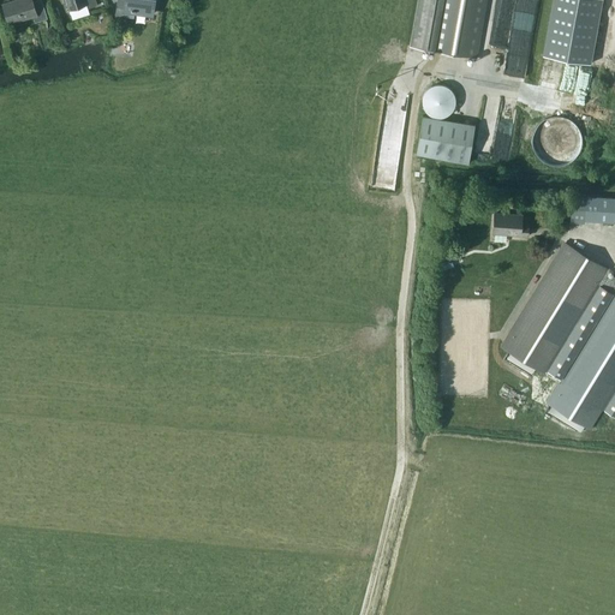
[(42,0),(39,0),(34,1),(33,0),(15,0),(3,4),(10,24),(34,16),(36,22),(48,18),(42,0)]
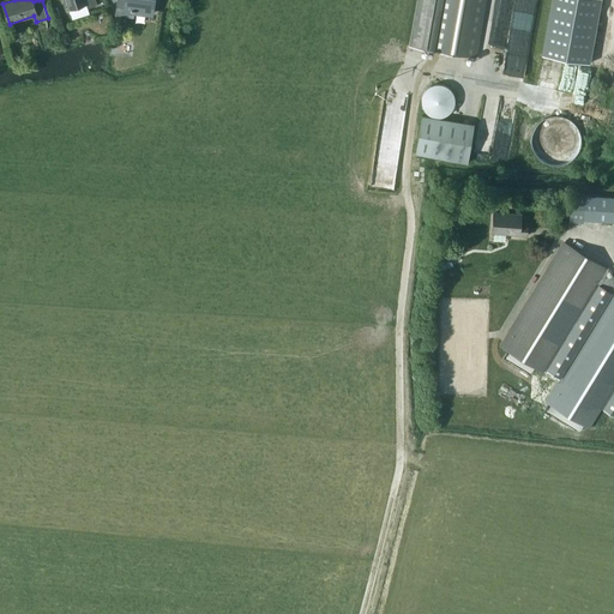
[(88,5),(89,8),(98,5),(96,0),(66,0),(70,11),(88,5)]
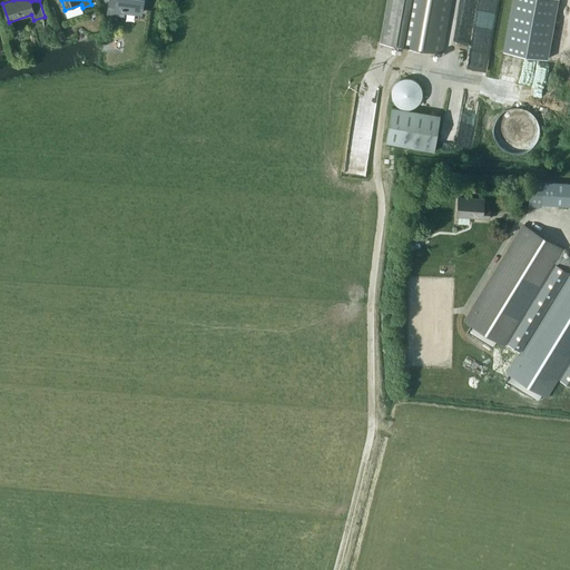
[(109,0),(108,13),(115,15),(116,9),(143,12),(144,0),(109,0)]
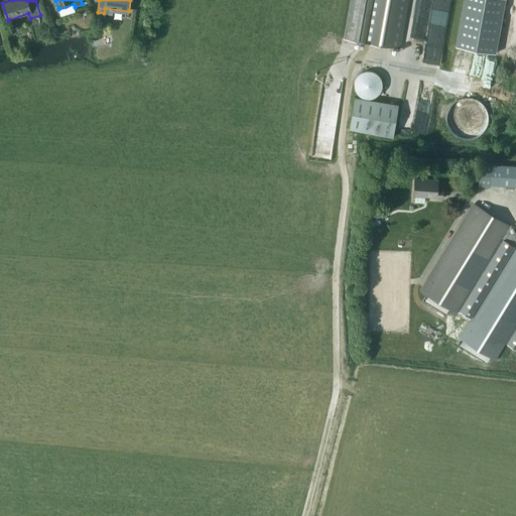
[(352,0),(346,38),(400,48),(408,0),(352,0)]
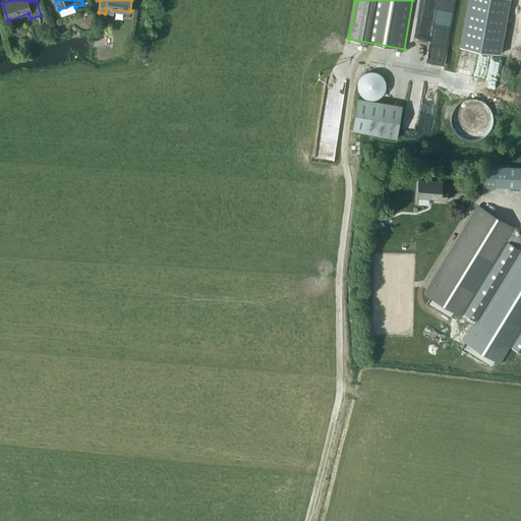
[(440,0),(427,0),(427,10),(439,11),(440,0)]
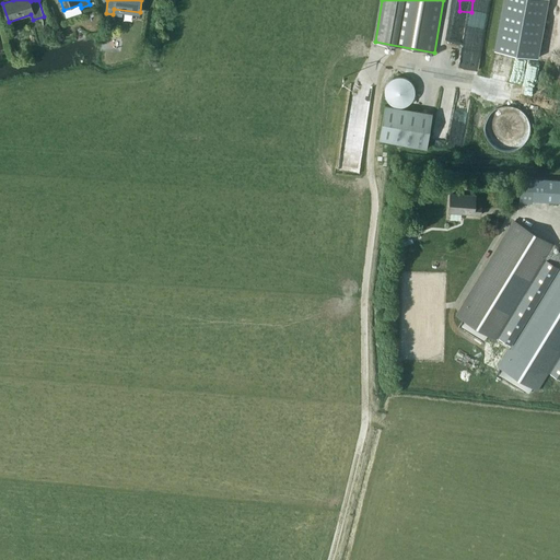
[(503,0),(494,50),(539,58),(548,0),(503,0)]
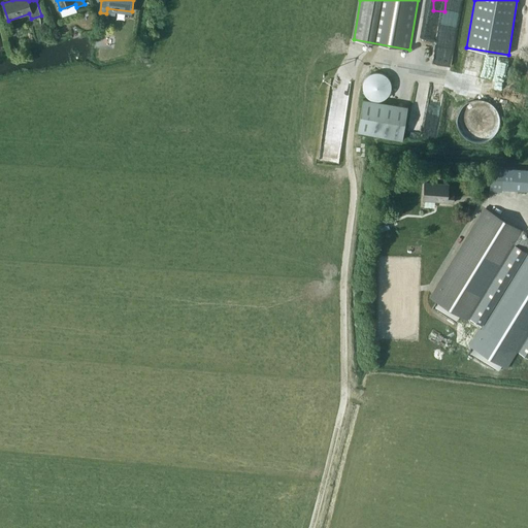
[(479,55),(477,63),(498,64),(498,56),(479,55)]
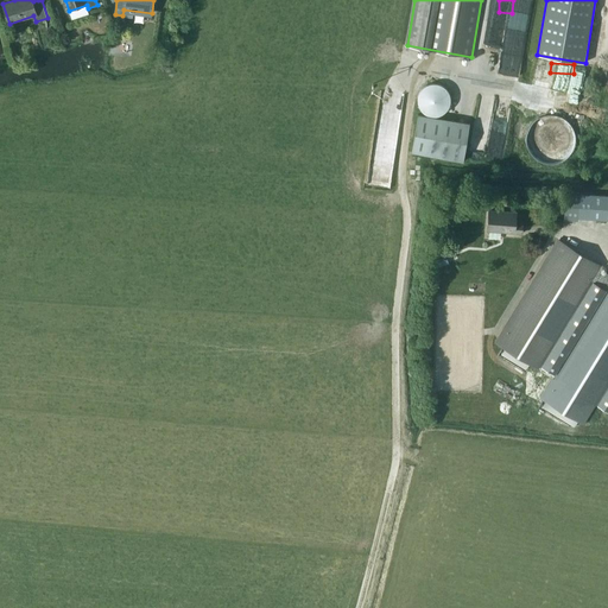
[(545,132),(532,145),(553,166),(582,139),(555,111),(538,125),(545,132)]
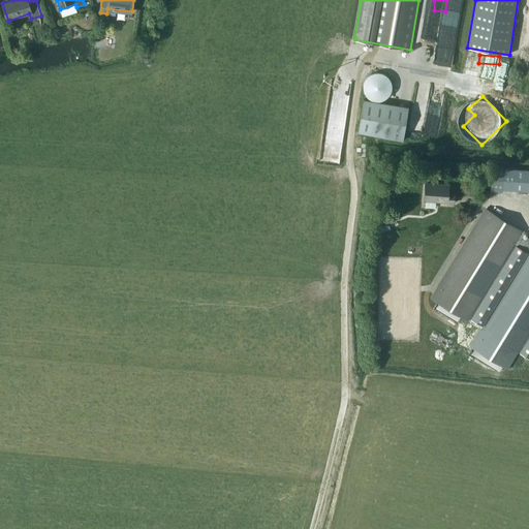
[(409,107),(364,99),(359,131),(403,139),(409,107)]
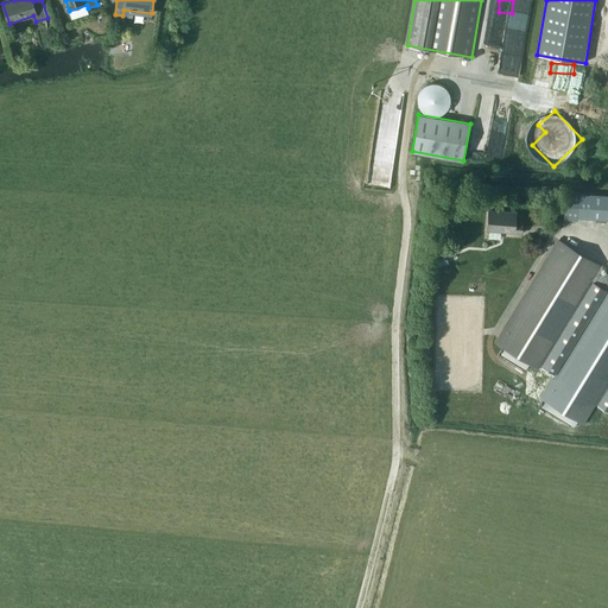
[(479,121),(475,154),(502,157),(502,152),(493,151),(495,122),(479,121)]
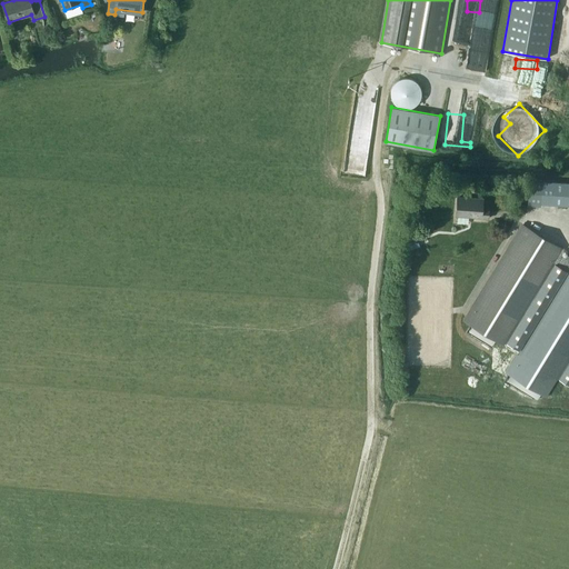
[(568,205),(568,182),(543,181),(541,203),(568,205)]
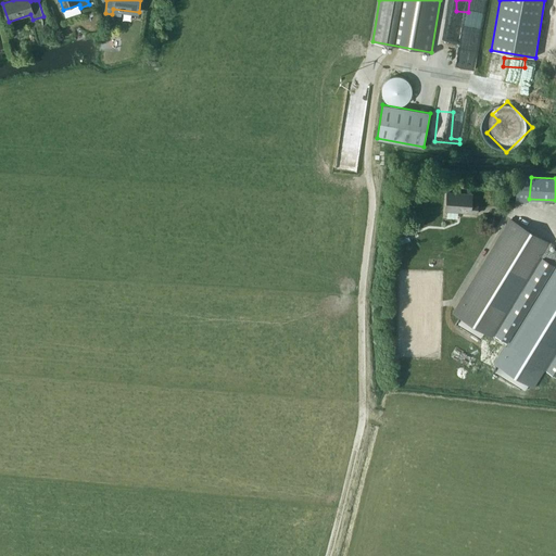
[(472,194),(447,193),(446,211),(478,213),(478,204),(471,203),(472,194)]
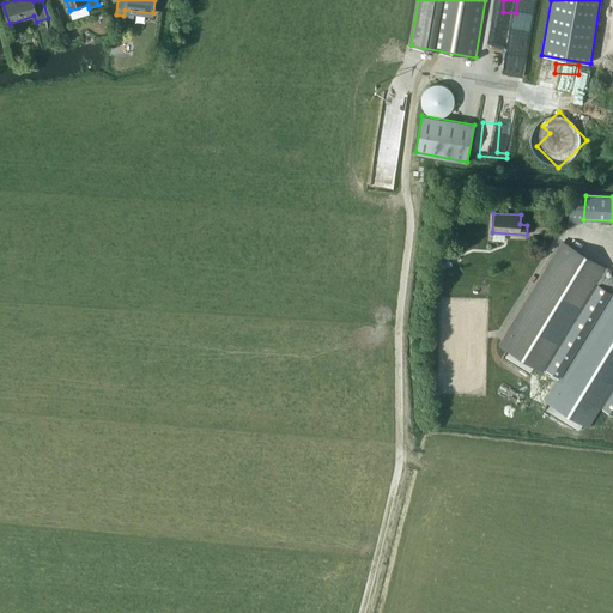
[(612,275),(605,271),(606,268),(564,242),(501,346),(542,371),(598,283),(612,292),(547,401),(589,428),(612,387),(612,275)]
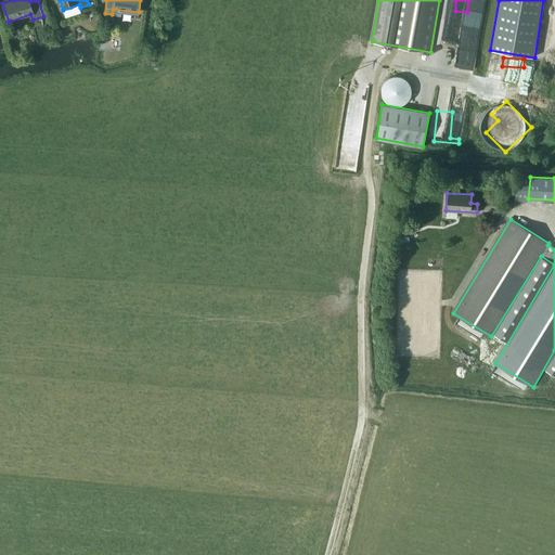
[(410,241),(407,230),(395,234),(399,245),(410,241)]
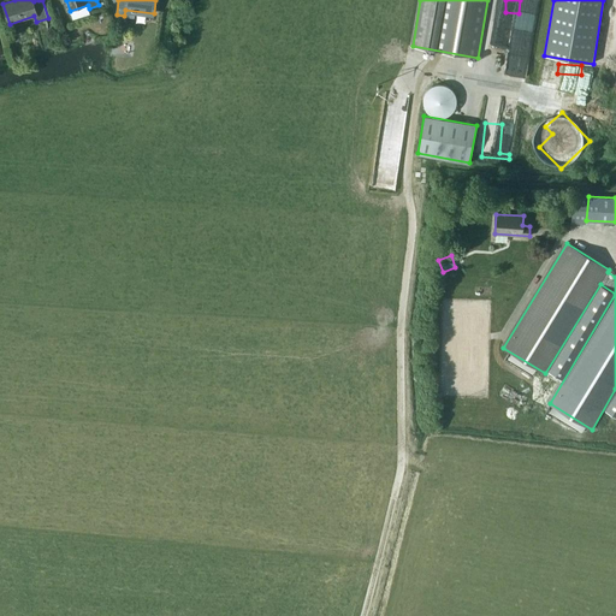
[(602,285),(549,371),(562,379),(615,294),(602,285)]
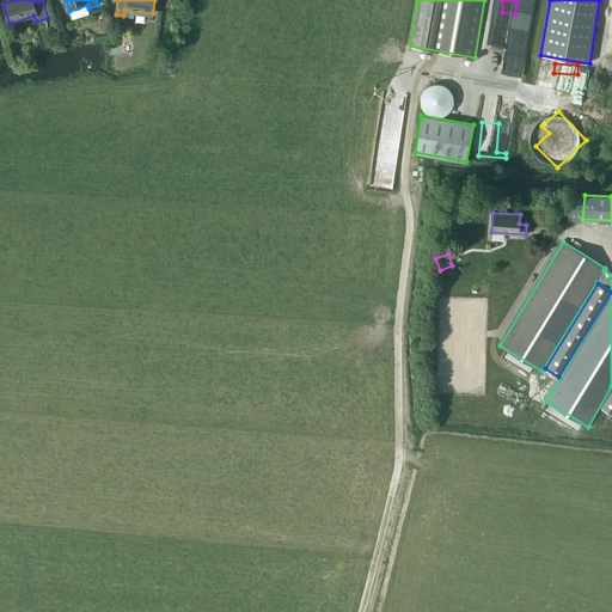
[(611,389),(601,407),(611,412),(611,389)]
